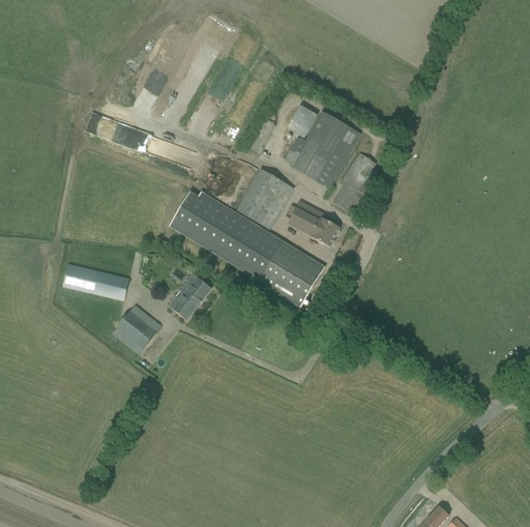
[(318,115),(300,105),(287,127),(304,138),(318,115)]
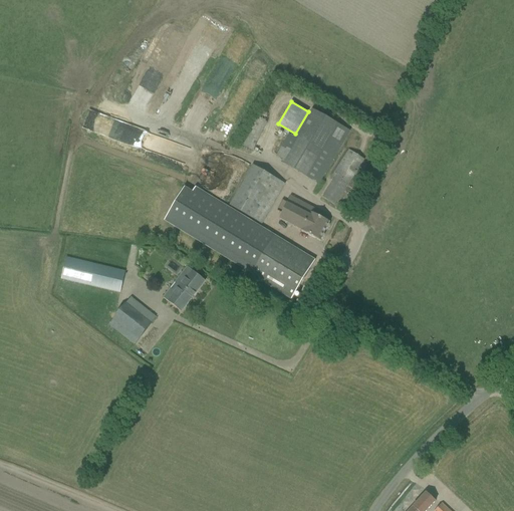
[(256,116),(253,114),(239,145),(253,150),(267,119),(264,118),(268,110),(261,107),(256,116)]
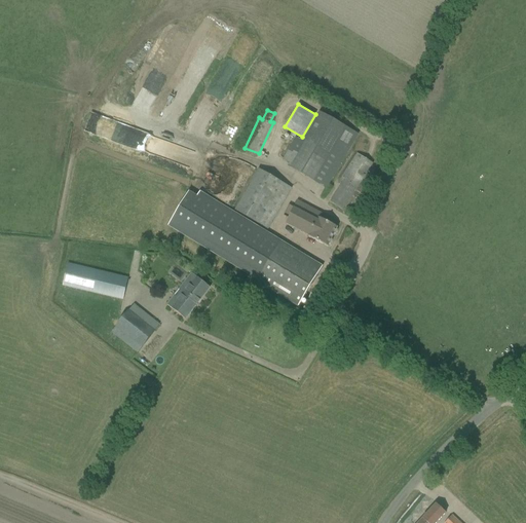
[(315,181),(346,126),(318,110),(288,164),(315,181)]
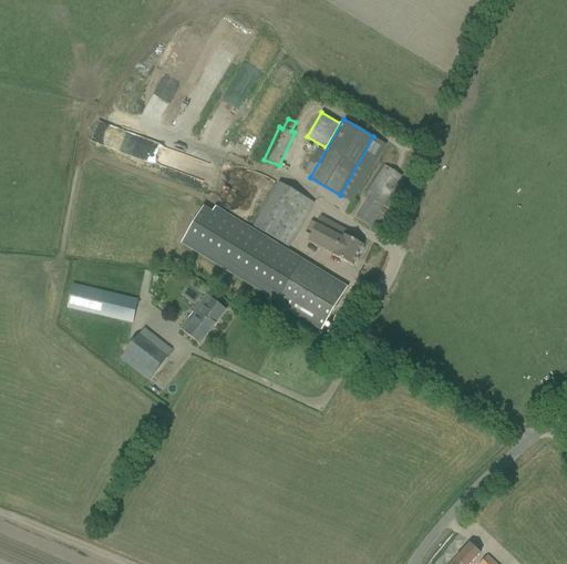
[(209,162),(161,143),(154,161),(204,180),(209,162)]
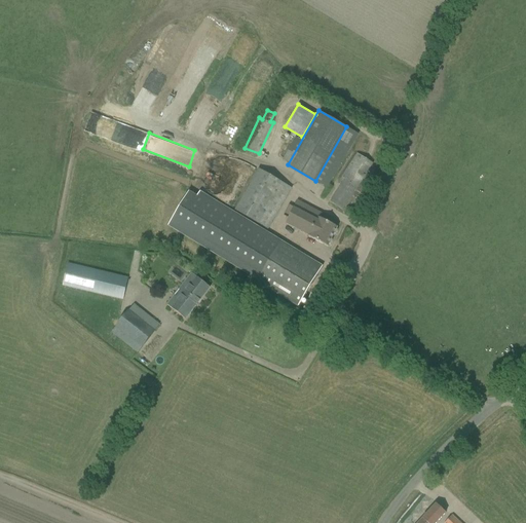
[(342,208),(373,161),(357,151),(341,175),(342,175),(340,178),(342,180),(330,199),(342,208)]
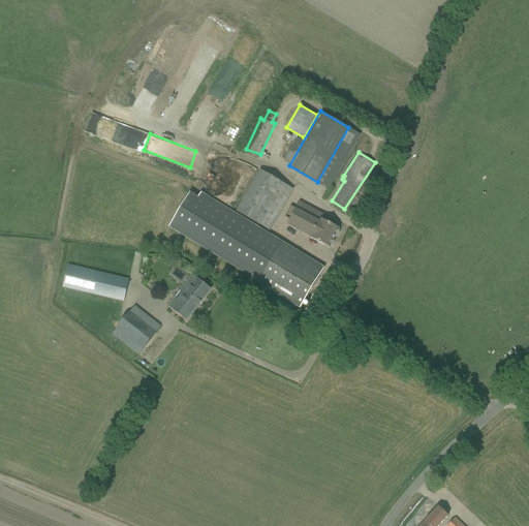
[(293,187),(259,168),(236,210),(270,228),(293,187)]
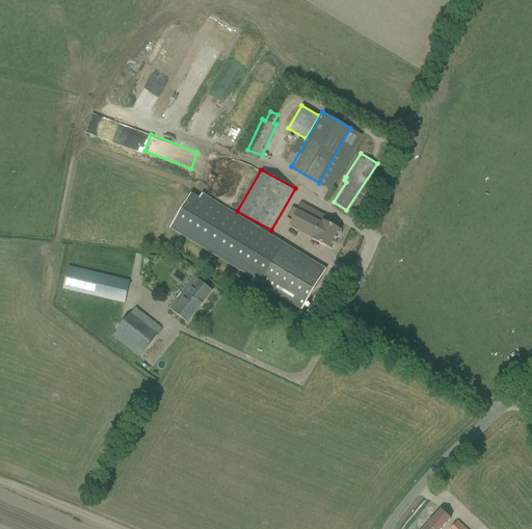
[(184,233),(192,238),(273,287),(272,289),(301,308),(326,268),(284,242),(277,252),(263,243),(268,235),(202,194),(178,234),(182,237),(184,233)]
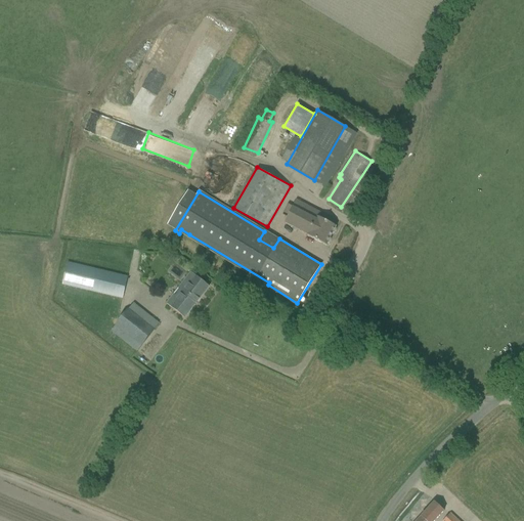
[(310,233),(317,237),(326,243),(336,224),(319,216),(321,212),(298,200),(287,221),(310,233)]
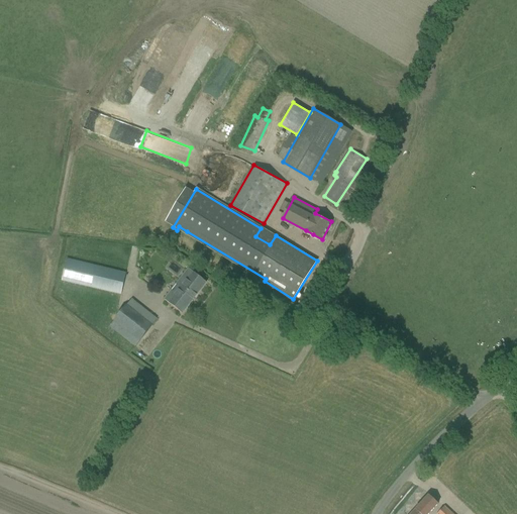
[(62,279),(120,293),(126,271),(67,257),(62,279)]
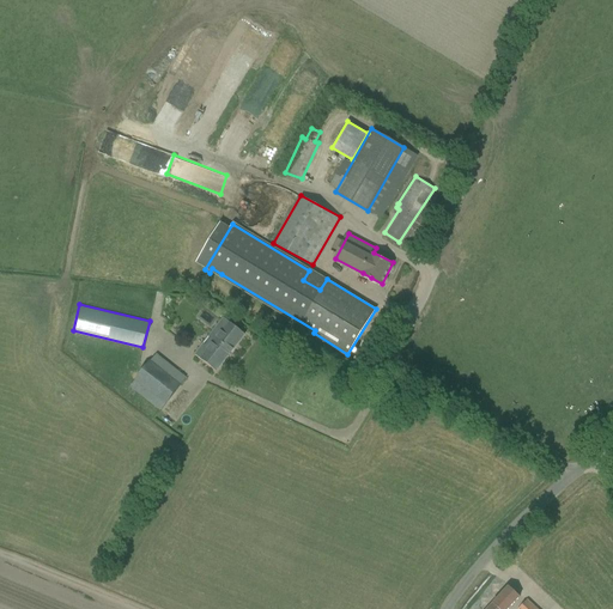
[(208,310),(204,317),(213,323),(217,316),(208,310)]
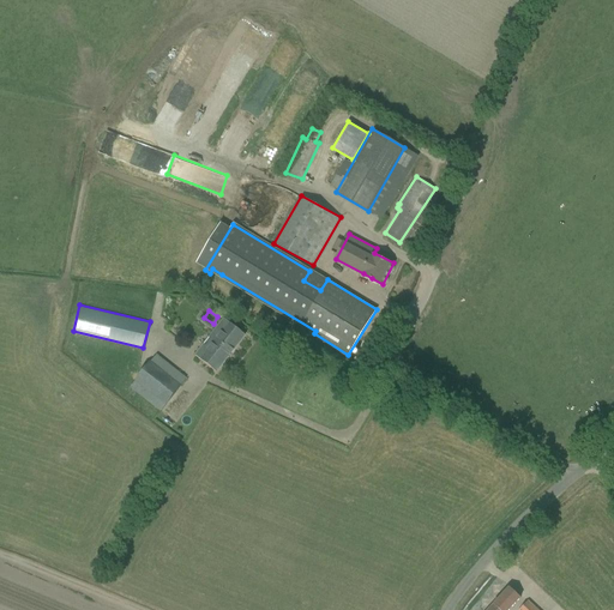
[(197,351),(196,352),(216,369),(245,332),(235,325),(224,316),(209,334),(215,339),(202,355),(197,351)]
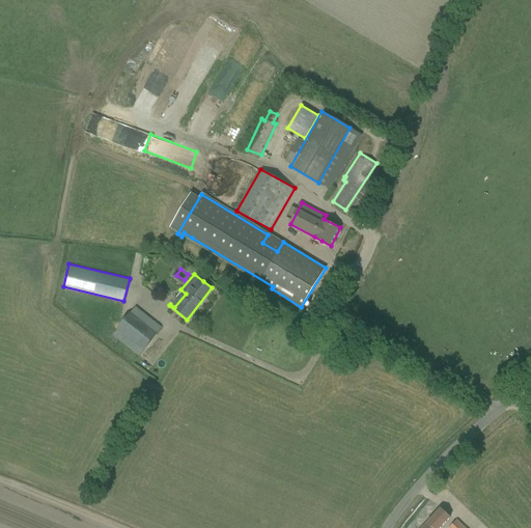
[(138,354),(139,353),(161,326),(135,305),(117,328),(113,334),(138,354)]
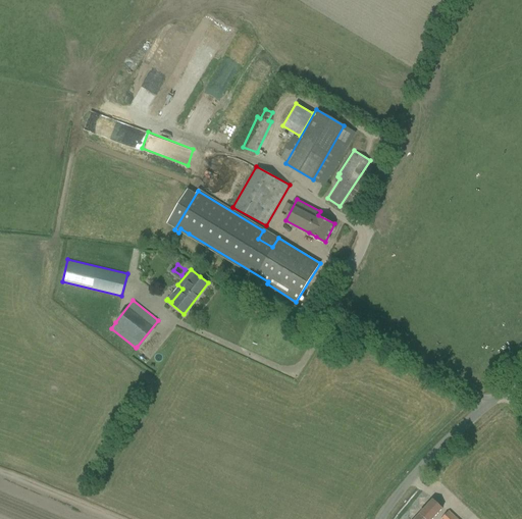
[(420,512),(428,518),(431,518),(442,507),(432,498),(420,512)]
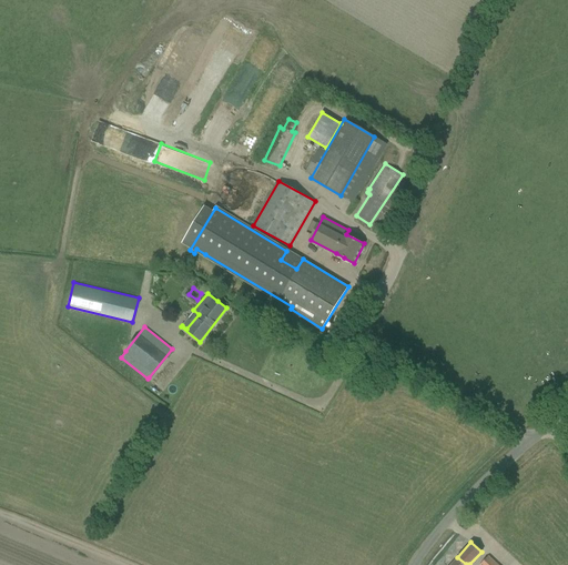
[(479,564),(499,564),(488,554),(479,564)]
